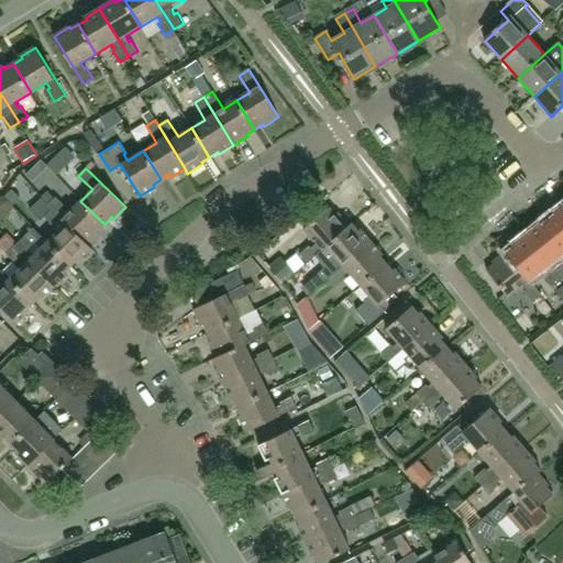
[(87,244),(99,232),(98,230),(105,224),(80,201),(69,212),(55,198),(47,206),(52,210),(87,244)]
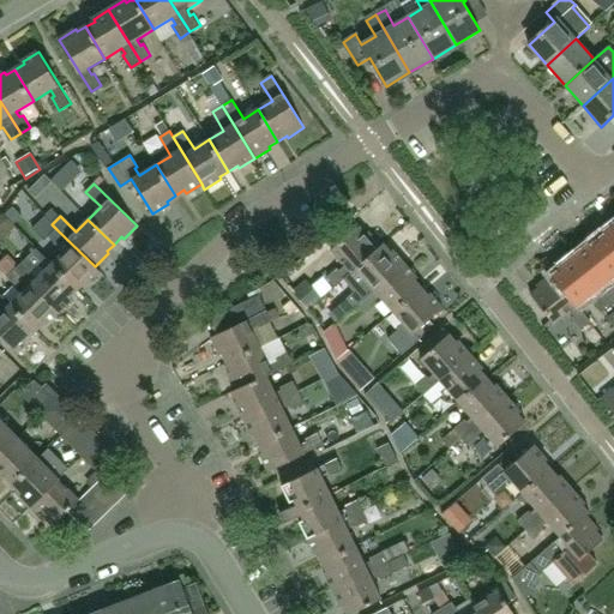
[(324,276),(332,286),(343,277),(354,268),(354,266),(379,244),(367,230),(365,233),(357,224),(330,248),(343,264),(338,268),(336,265),(324,276)]
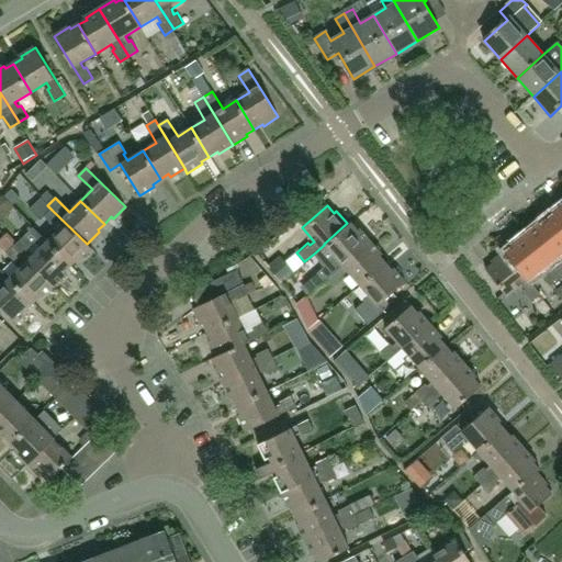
[(561,206),(554,213),(557,215),(549,222),(561,237),(561,206)]
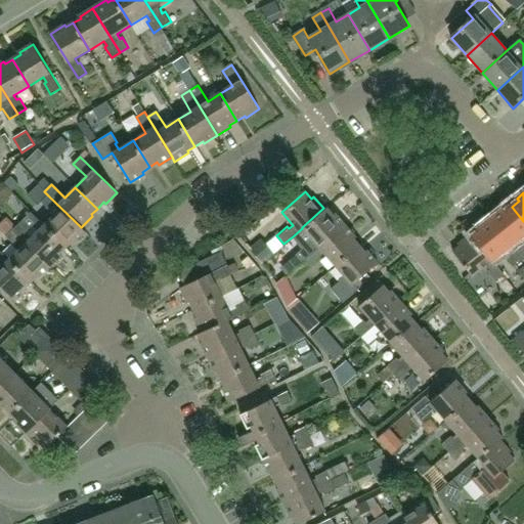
[(81,227),(48,195),(42,202),(50,210),(48,212),(53,216),(44,225),(66,248),(73,241),(75,243),(86,231),(81,227)]
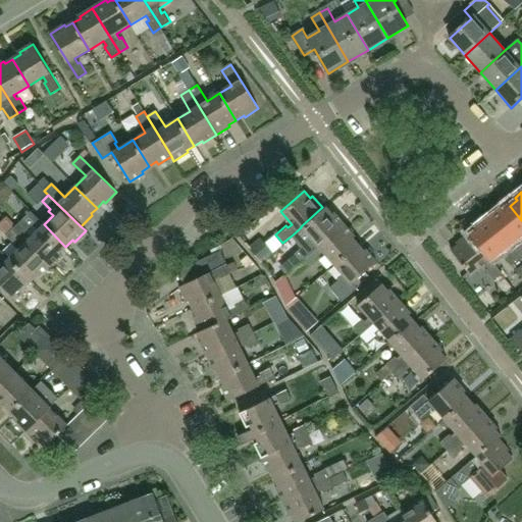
[(297,249),(289,256),(296,263),(303,257),(343,222),(332,212),(331,213),(324,205),(322,207),(301,226),(301,227),(292,236),(301,246),(297,249)]
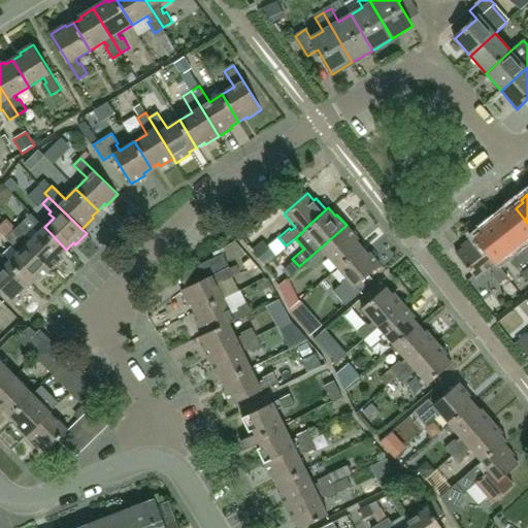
[(508,210),(494,222),(527,262),(527,261),(527,246),(526,248),(522,243),(527,238),(527,223),(516,208),(509,212),(508,210)]
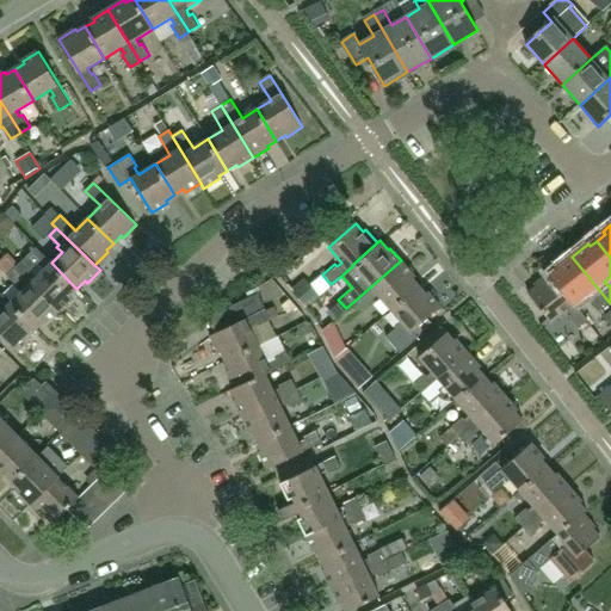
[(16,267),(59,310),(72,297),(71,296),(76,289),(51,263),(44,255),(32,267),(24,259),(16,267)]
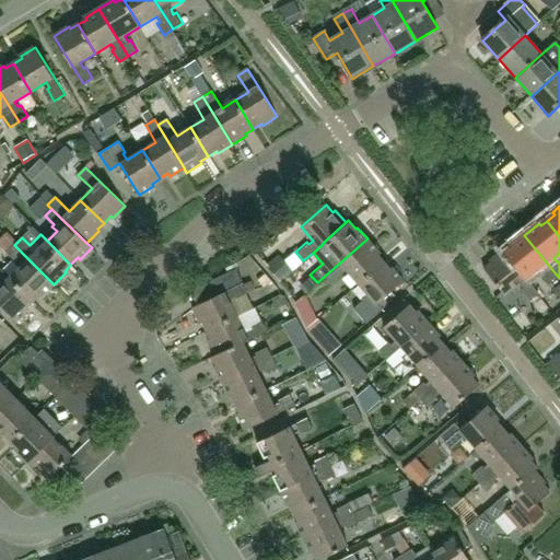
[(513,247),(508,252),(506,253),(528,279),(541,268),(545,272),(543,275),(551,284),(559,278),(524,235),(512,246),(513,247)]
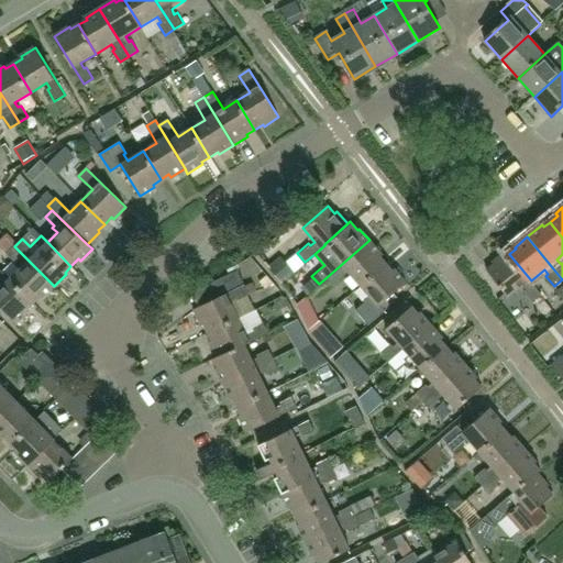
[(359,284),(385,262),(379,255),(381,254),(370,240),(327,277),(334,285),(344,276),(342,274),(346,271),(359,284)]
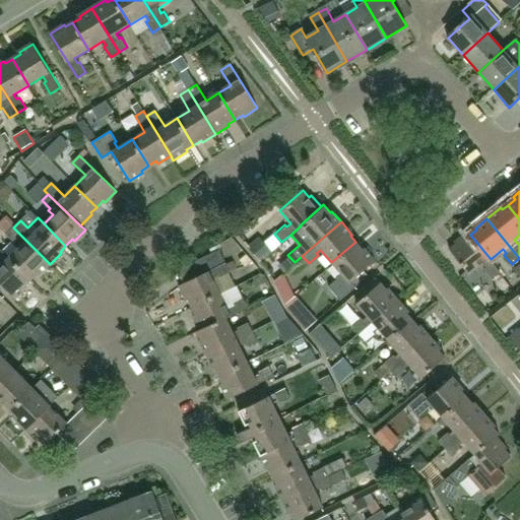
[(39,275),(50,264),(13,228),(6,235),(18,247),(8,258),(30,279),(37,273),(39,275)]
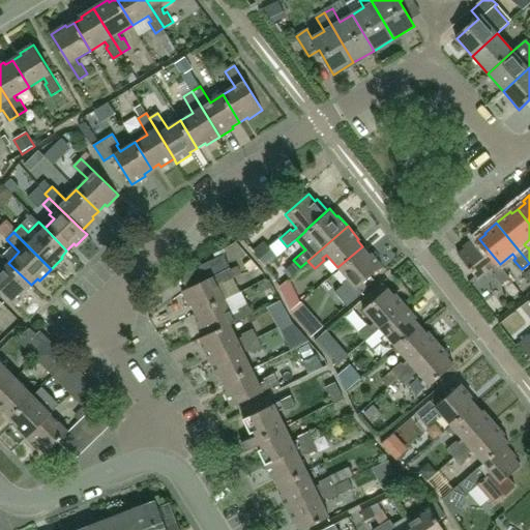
[(500,264),(479,239),(480,238),(478,236),(465,247),(466,249),(459,255),(479,280),(493,268),(497,273),(495,274),(503,285),(510,277),(499,264),(500,264)]
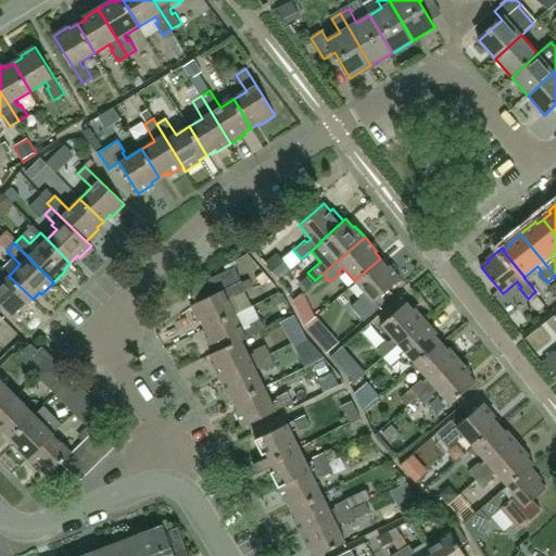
[(374,299),(399,277),(389,265),(387,266),(380,258),(354,280),(364,292),(350,304),(363,318),(378,305),(374,299)]
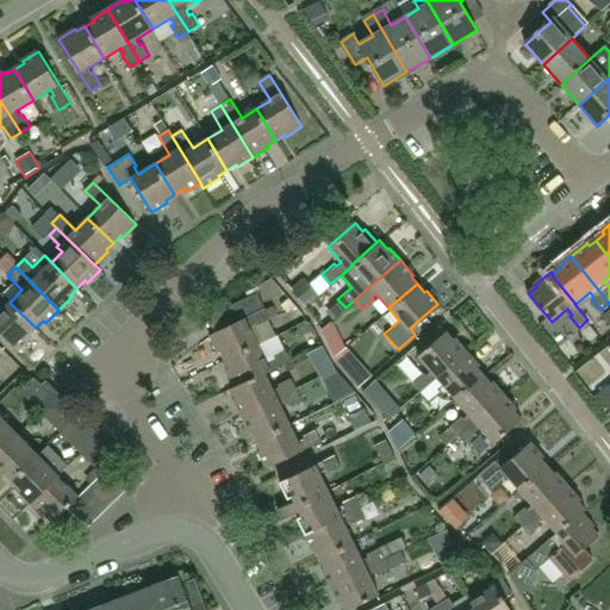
[(257,292),(232,304),(241,322),(265,310),(266,309),(257,292)]
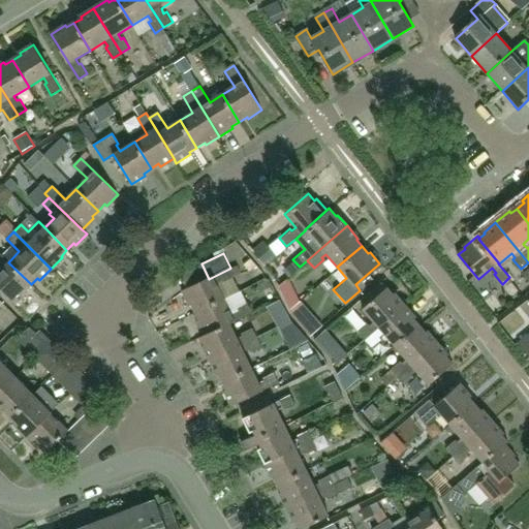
[(25,290),(31,284),(8,262),(1,255),(0,255),(0,288),(14,304),(26,292),(25,290)]
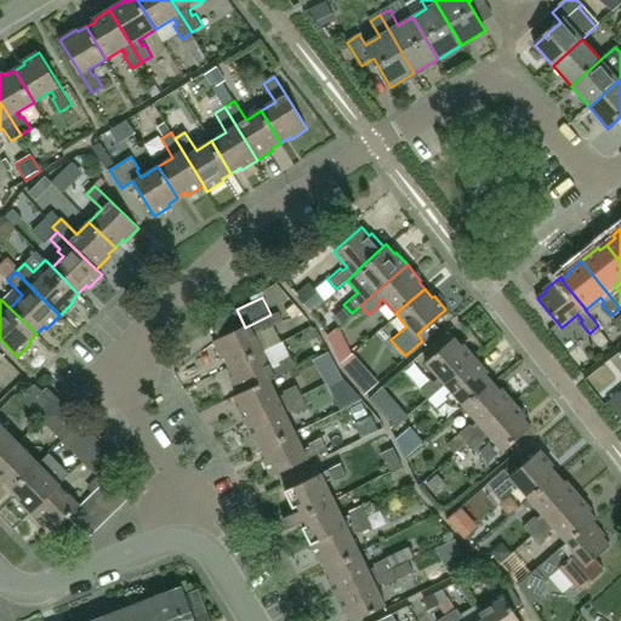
[(261,334),(275,326),(269,315),(245,328),(214,342),(222,359),(224,359),(228,368),(262,352),(254,334),(260,331),(261,334)]
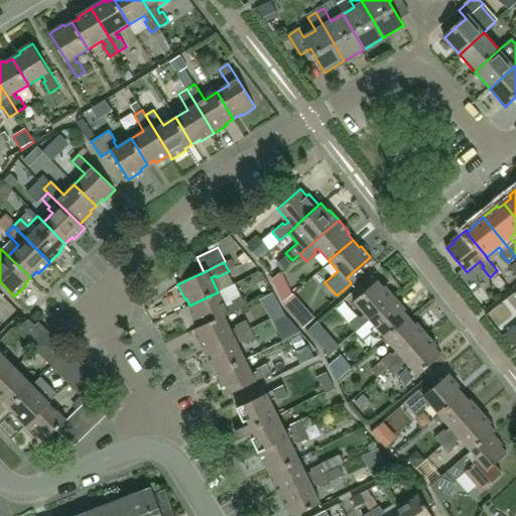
[(359,316),(350,325),(356,332),(394,297),(384,285),(382,287),(377,281),(354,301),(365,314),(361,317),(359,316)]
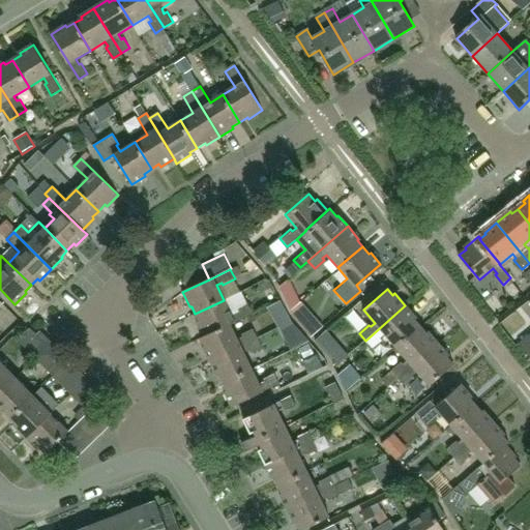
[(224,300),(195,314),(199,322),(197,323),(204,336),(204,337),(231,325),(252,315),(247,304),(235,311),(236,313),(232,315),(224,300)]
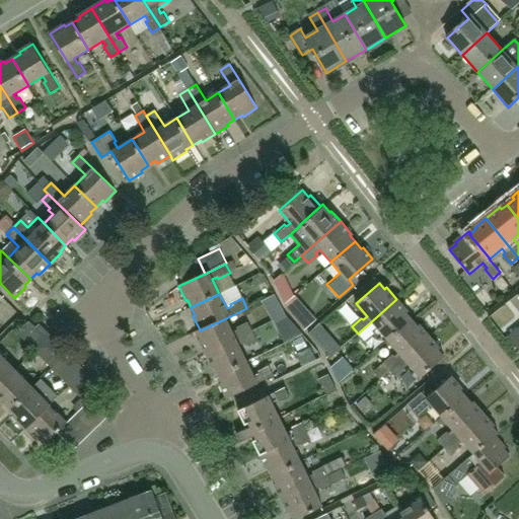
[(302,305),(295,296),(286,304),(294,313),(302,305)]
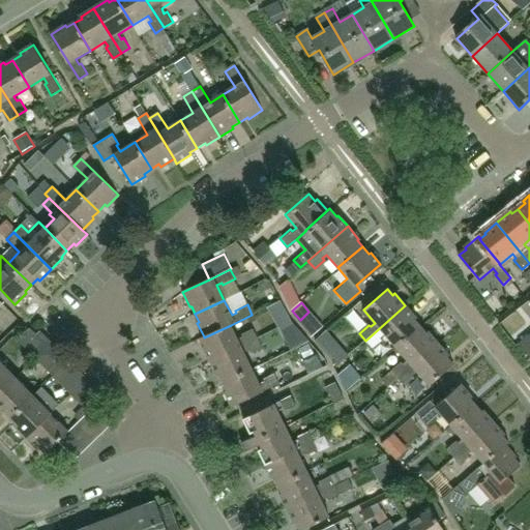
[(395,347),(419,326),(413,320),(416,318),(405,305),(365,341),(373,348),(382,340),(380,337),(384,334),(395,347)]
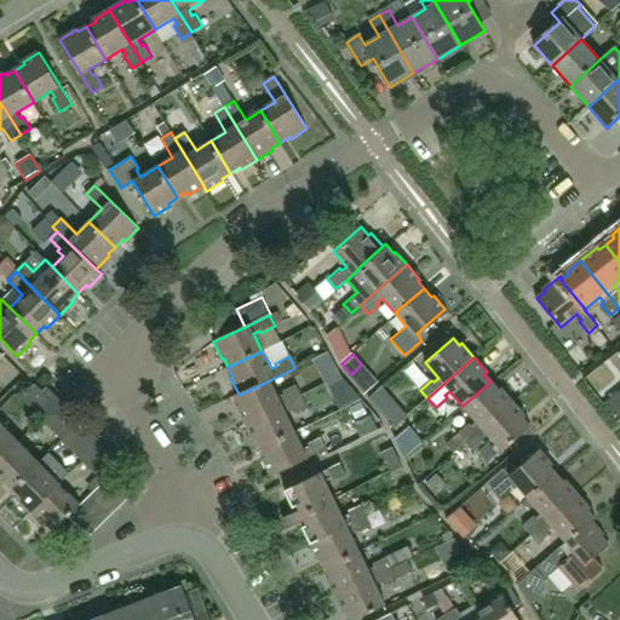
[(239,395),(239,394),(235,396),(240,405),(237,406),(246,424),(302,397),(296,386),(283,392),(285,395),(279,399),(270,380),(239,395)]
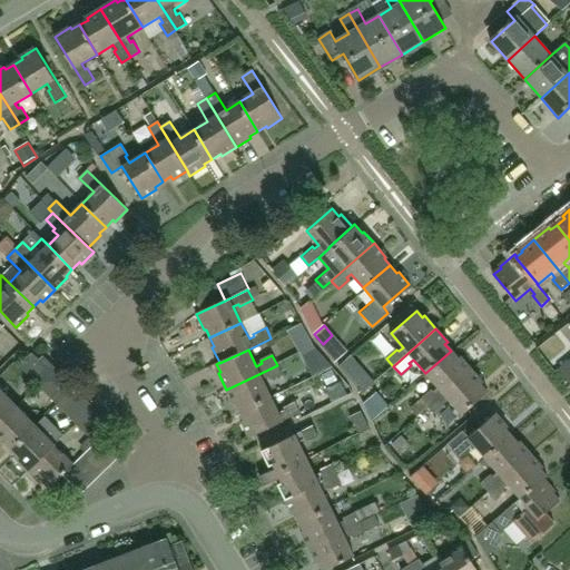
[(429,406),(471,370),(460,356),(457,359),(451,351),(425,373),(438,387),(433,392),(431,390),(421,399),(429,406)]
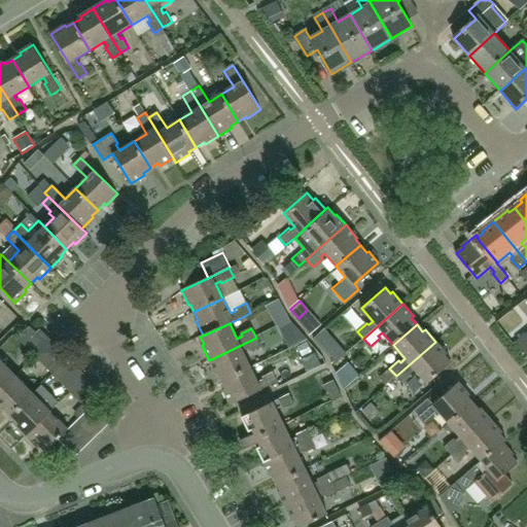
[(24,345),(37,332),(31,326),(18,340),(24,345)]
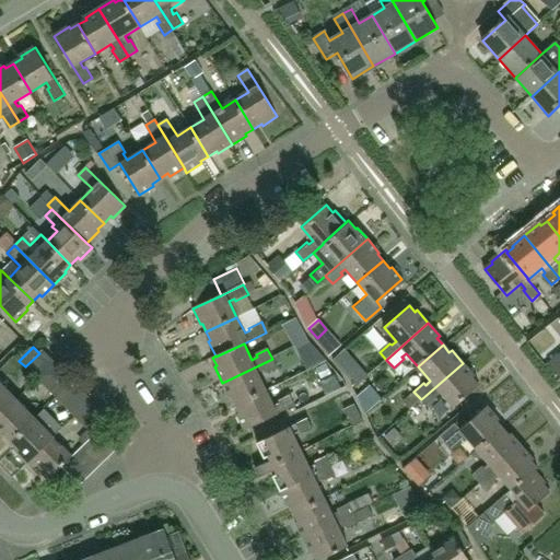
[(337,359),(360,383),(372,372),(349,348),(337,359)]
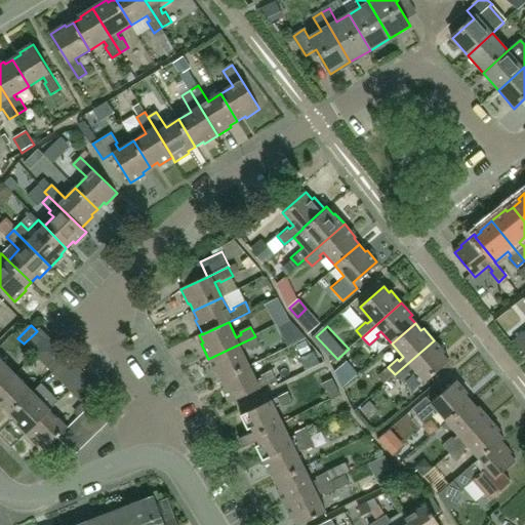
[(524,328),(513,339),(524,353),(524,328)]
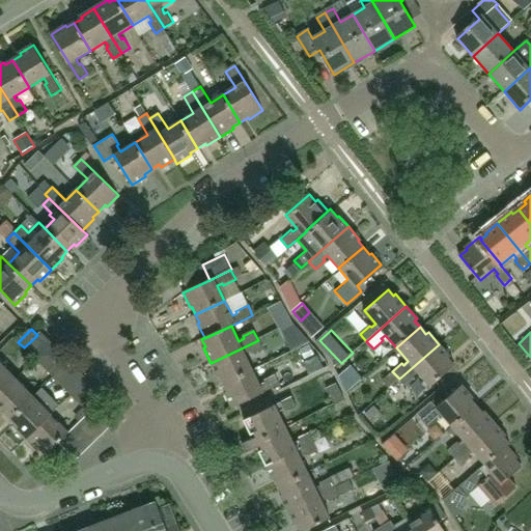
[(258,340),(211,363),(218,376),(220,375),(224,384),(252,370),(245,355),(250,353),(251,355),(262,350),(258,340)]
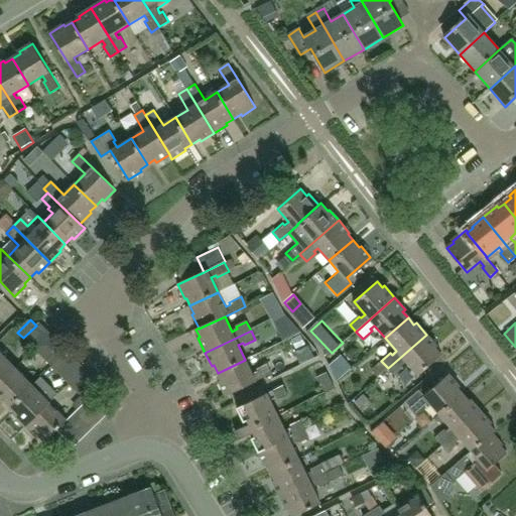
[(435,346),(426,335),(388,368),(394,375),(403,367),(401,365),(405,361),(416,374),(439,354),(433,347),(435,346)]
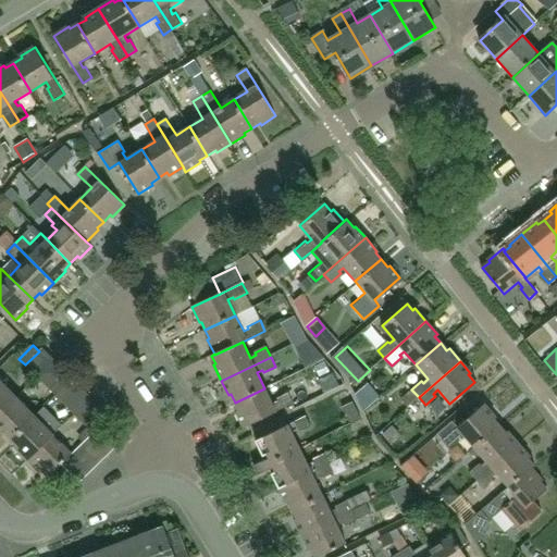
[(67,383),(61,376),(49,388),(56,395),(67,383)]
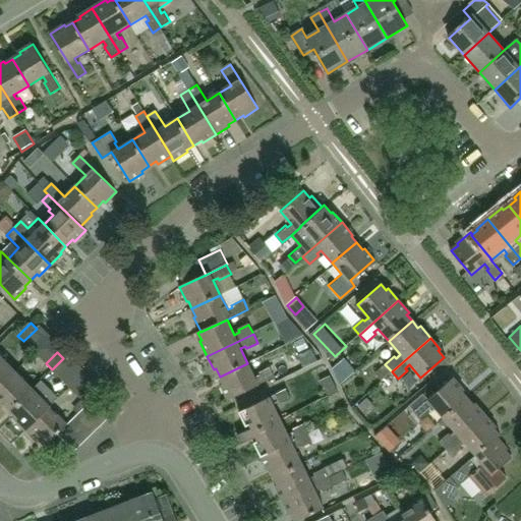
[(0,388),(16,372),(0,354),(0,388)]
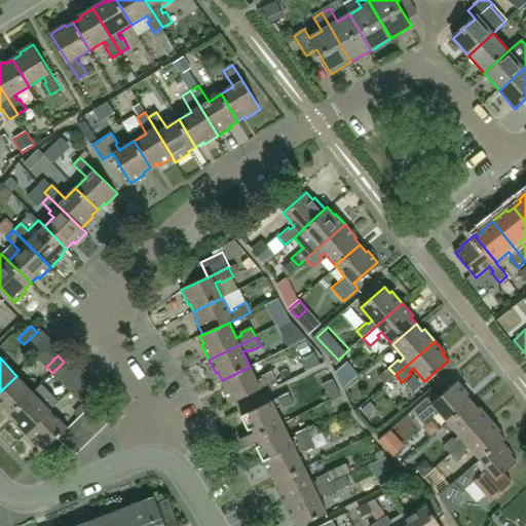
[(52,373),(59,379),(70,368),(64,362),(52,373)]
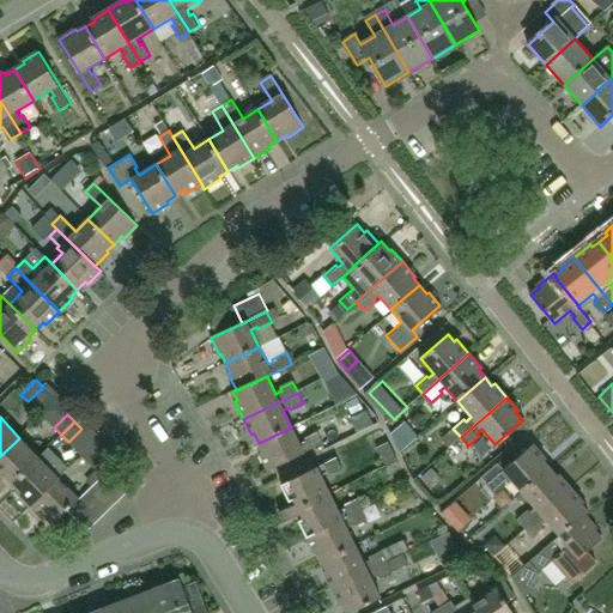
[(322,443),(317,434),(304,439),(305,442),(301,445),(291,428),(259,443),(263,453),(260,454),(268,471),(322,443)]
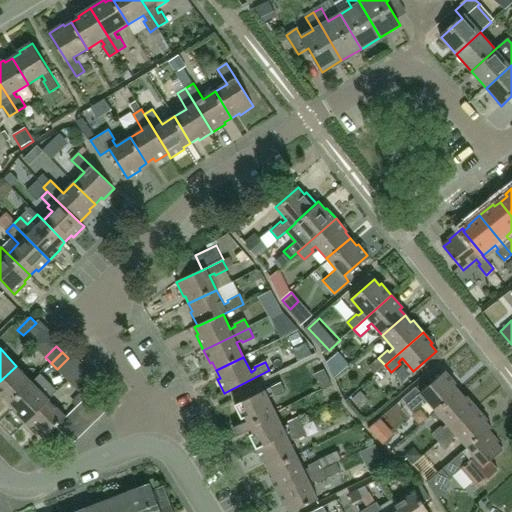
[(16,366),(0,381),(0,397),(3,400),(5,398),(10,403),(32,382),(16,366)]
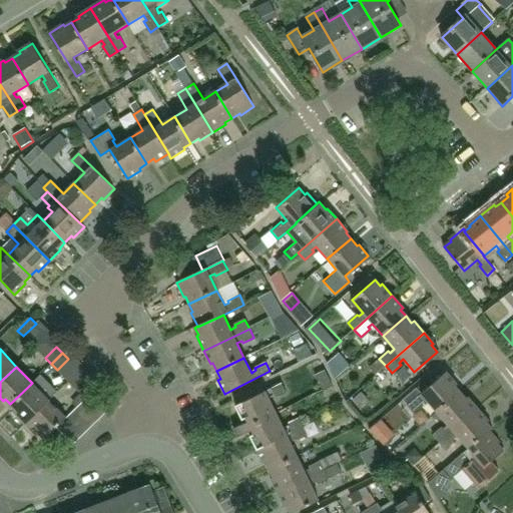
[(323,391),(333,386),(325,370),(315,375),(323,391)]
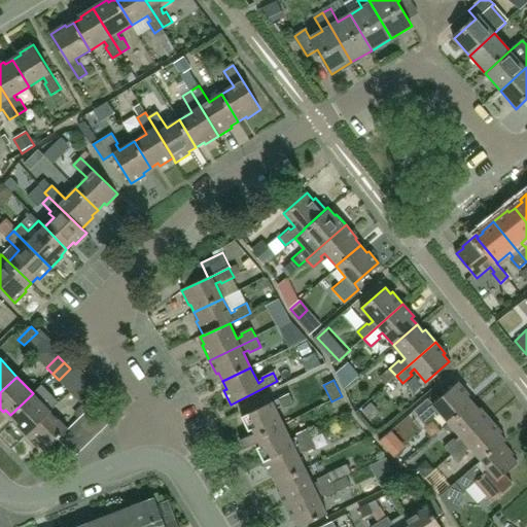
[(418,417),(425,425),(434,416),(432,414),(436,411),(448,423),(471,402),(466,396),(468,393),(458,382),(418,417)]
